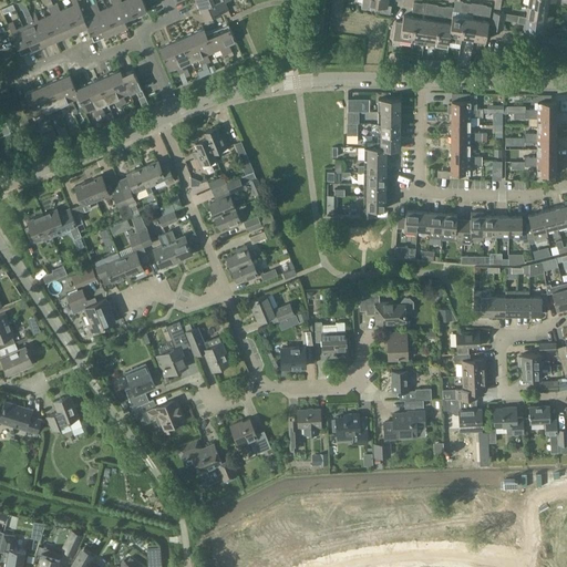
[(55,0),(50,0),(53,6),(55,12),(65,34),(76,30),(66,8),(60,10),(58,3),(55,0)]
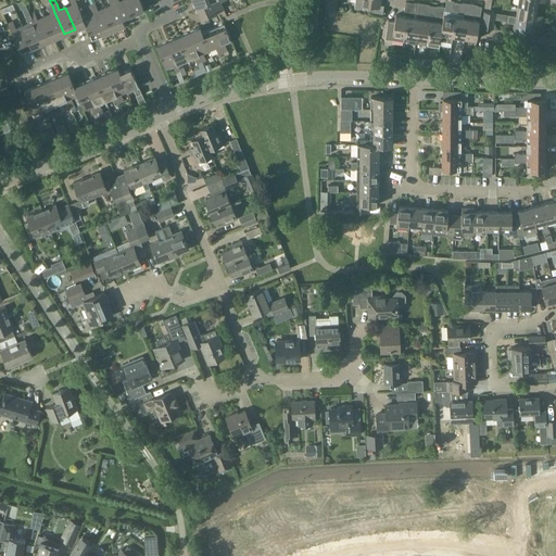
[(83,16),(77,3),(77,2),(75,0),(70,0),(72,5),(65,8),(75,29),(86,25),(83,16)]
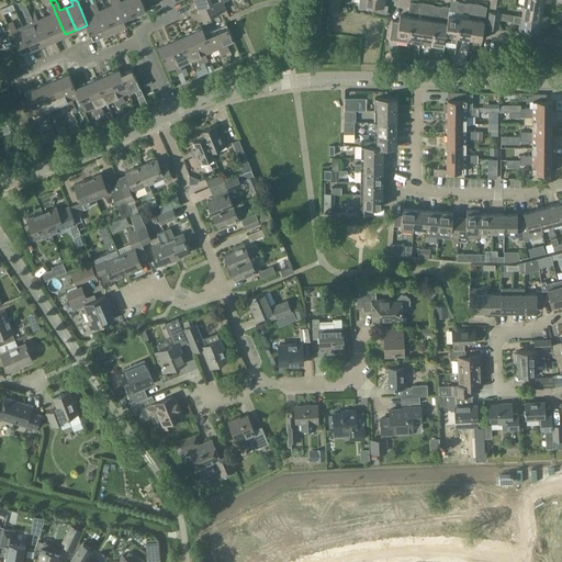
[(114,31),(105,8),(99,11),(96,3),(94,0),(92,0),(90,1),(91,4),(103,35),(114,31)]
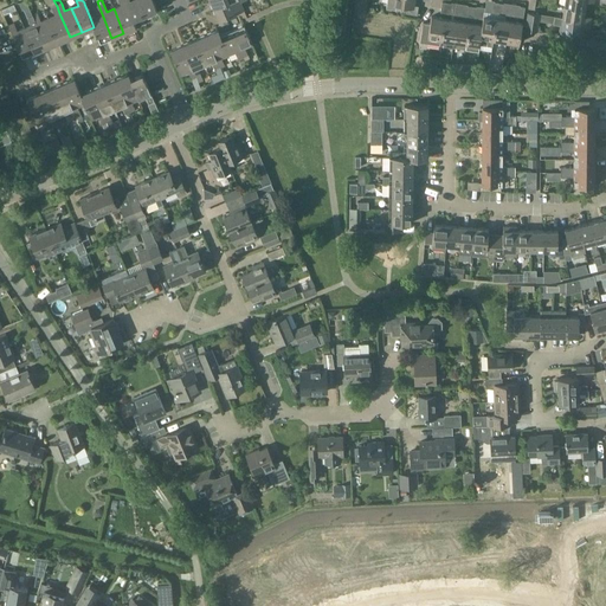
[(136,27),(134,23),(133,19),(131,19),(123,0),(117,0),(121,6),(114,8),(123,33),(136,27)]
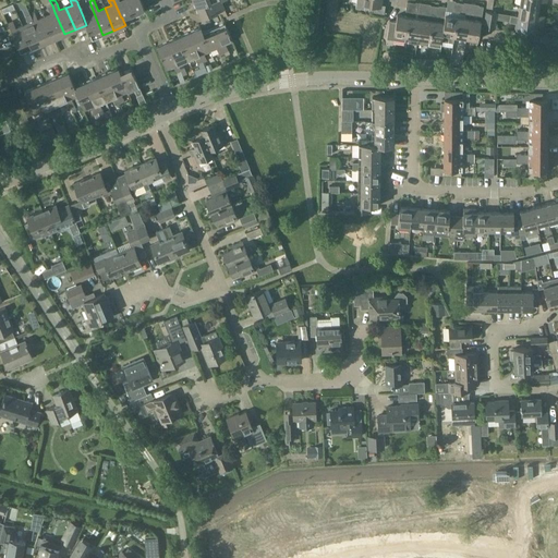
[(119,0),(113,0),(121,17),(122,17),(123,21),(134,16),(126,0),(123,0),(120,1),(119,0)]
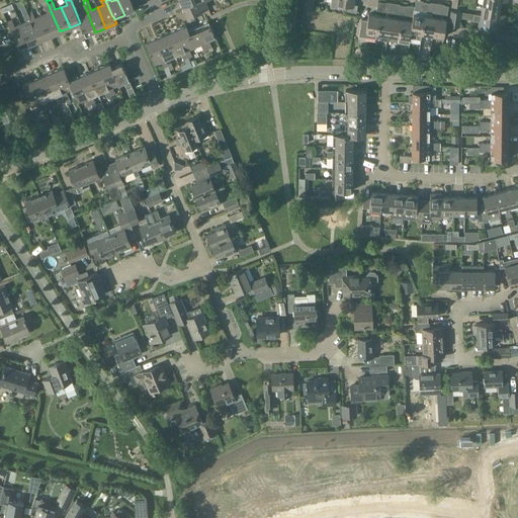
[(117,0),(124,15),(135,10),(130,0),(117,0)]
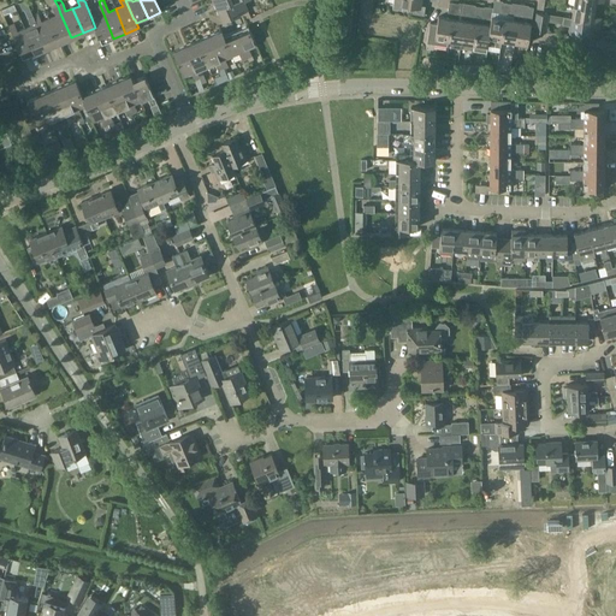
[(235,0),(218,9),(223,21),(247,10),(244,3),(248,0),(235,0)]
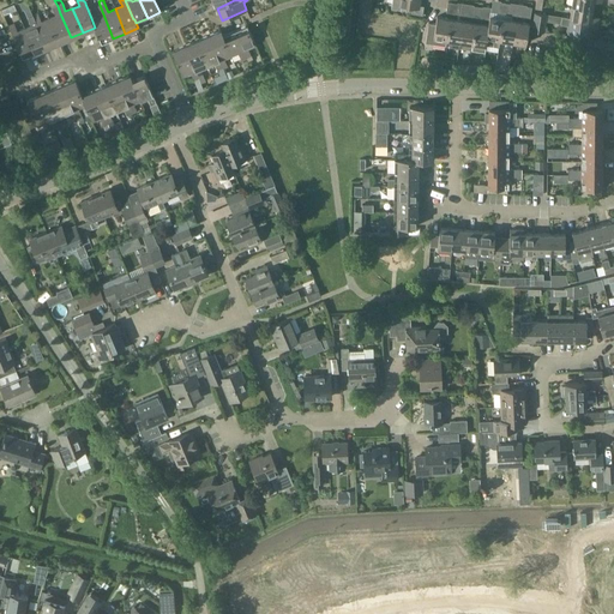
[(419,5),(419,0),(391,0),(391,8),(402,10),(402,4),(408,5),(407,12),(422,14),(423,5),(419,5)]
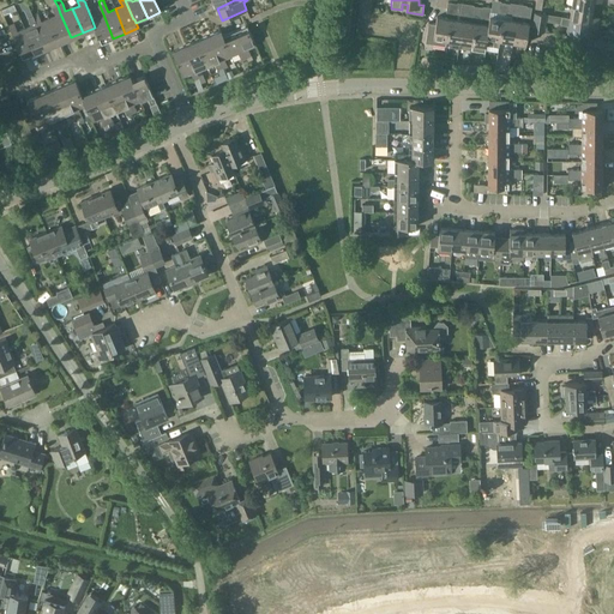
[(591,16),(593,7),(571,4),(570,17),(599,22),(599,17),(591,16)]
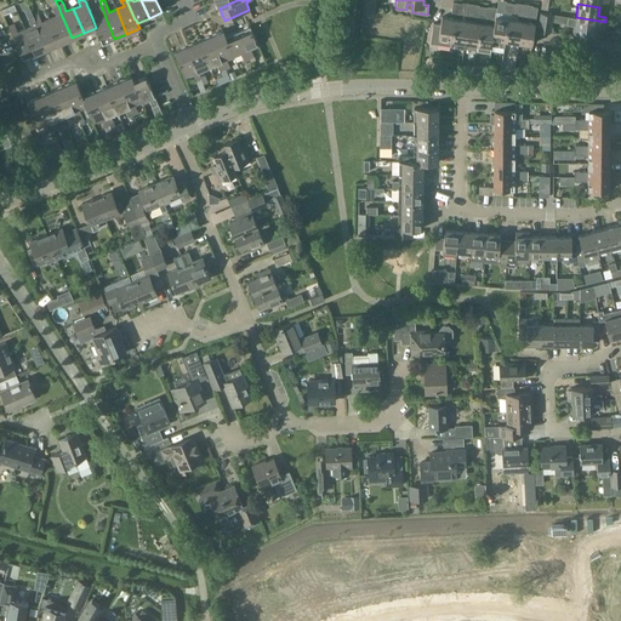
[(102,44),(114,39),(101,5),(96,7),(100,16),(92,18),(96,28),(98,35),(102,44)]
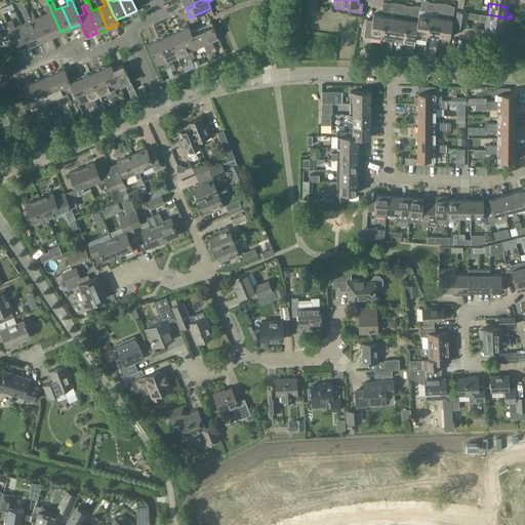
[(393,35),(392,40),(403,42),(408,5),(405,4),(403,14),(402,14),(402,18),(396,17),(393,35)]
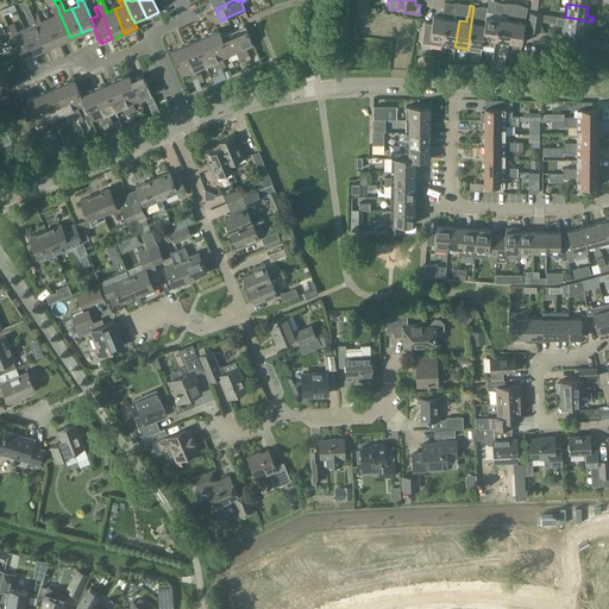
[(57,6),(51,7),(55,16),(48,18),(58,43),(70,37),(60,13),(57,6)]
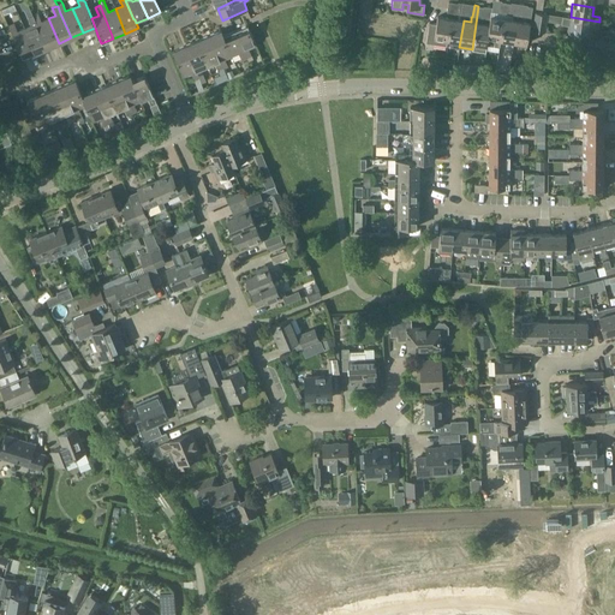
[(482,18),(483,7),(478,6),(472,49),(485,52),(490,17),(489,24),(482,23),(483,18),(482,18)]
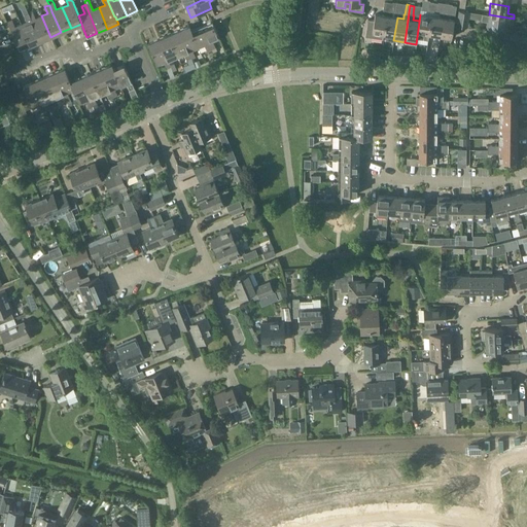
[(458,10),(456,26),(466,27),(468,12),(458,10)]
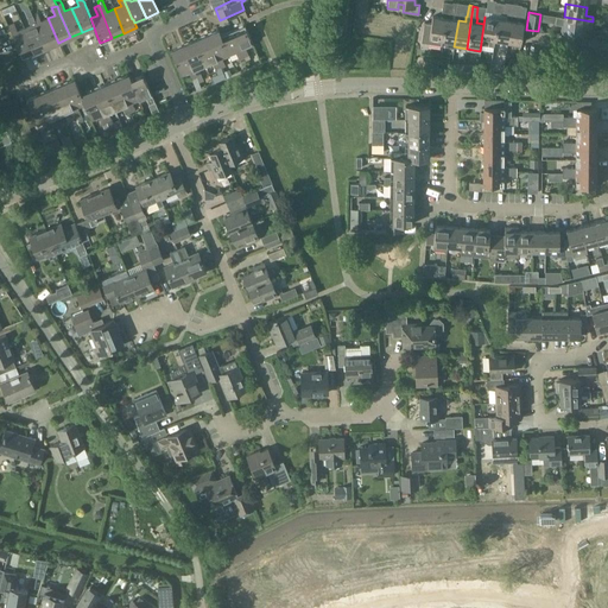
[(37,13),(32,16),(36,23),(46,48),(58,43),(48,18),(40,21),(37,13)]
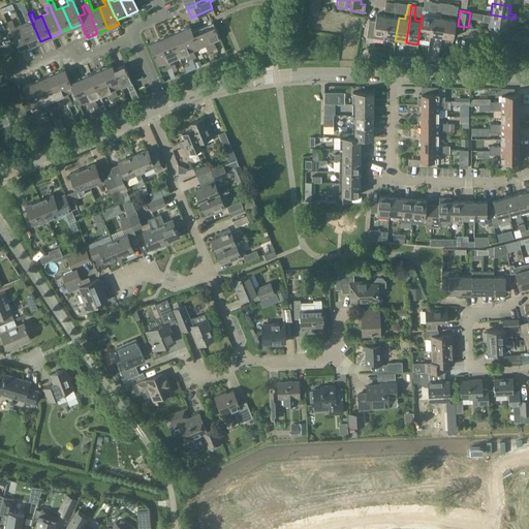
[(27,22),(21,25),(30,45),(40,41),(31,20),(28,13),(24,14),(27,22)]
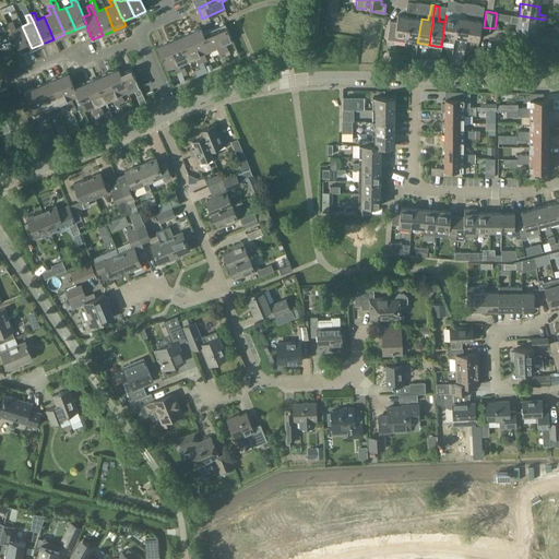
[(388,38),(406,42),(407,36),(411,16),(397,14),(396,22),(390,21),(388,38)]
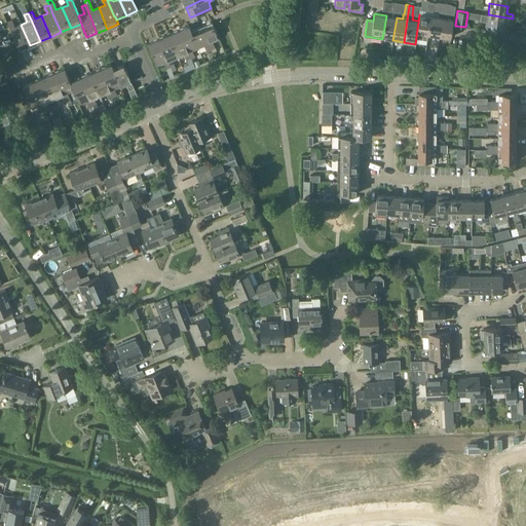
[(513,19),(488,14),(481,13),(480,20),(487,21),(486,26),(503,29),(504,22),(512,23),(513,19)]
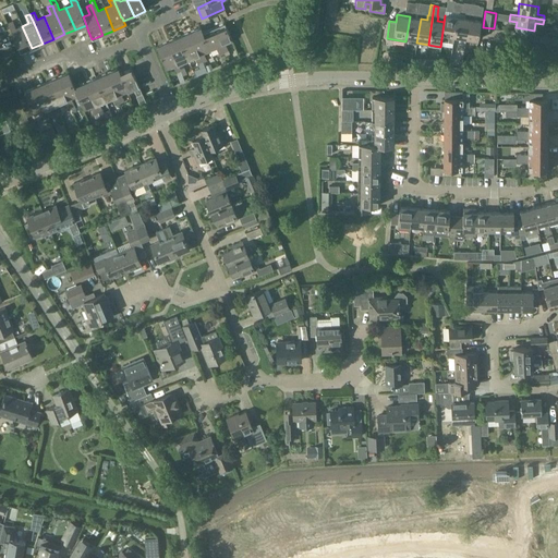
[(453,36),(457,16),(445,15),(441,40),(452,43),(453,36)]
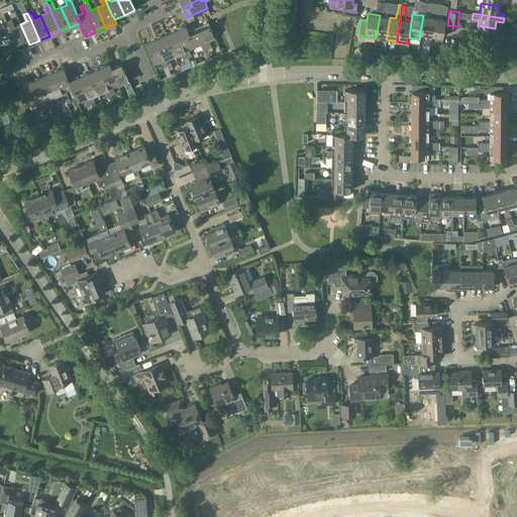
[(377,33),(376,38),(386,39),(387,34),(390,17),(380,15),(377,33)]
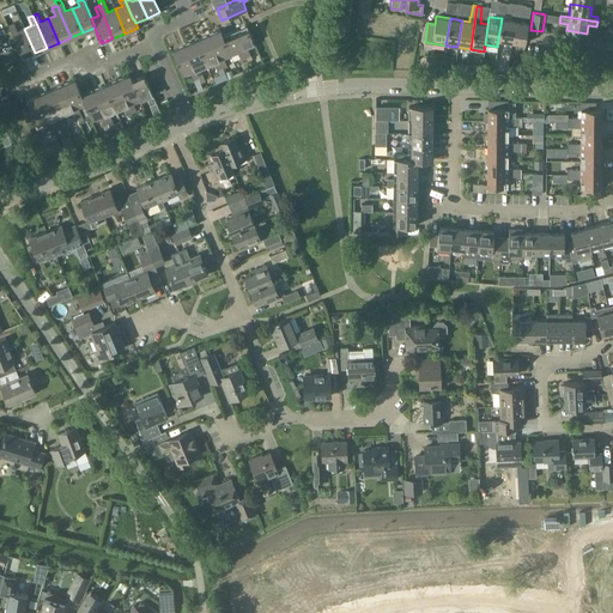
[(513,41),(515,20),(502,18),(498,40),(513,41)]
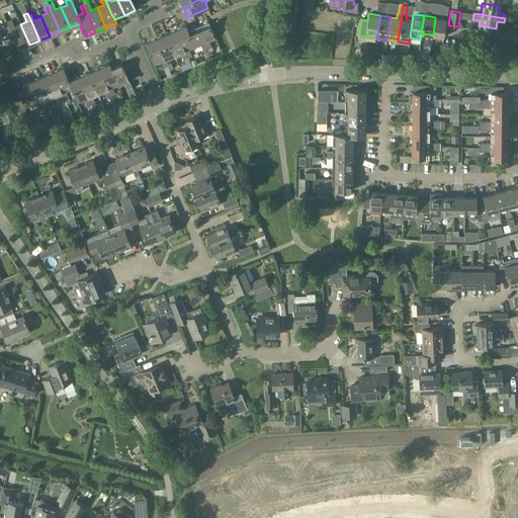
[(435,17),(433,34),(443,36),(446,19),(435,17)]
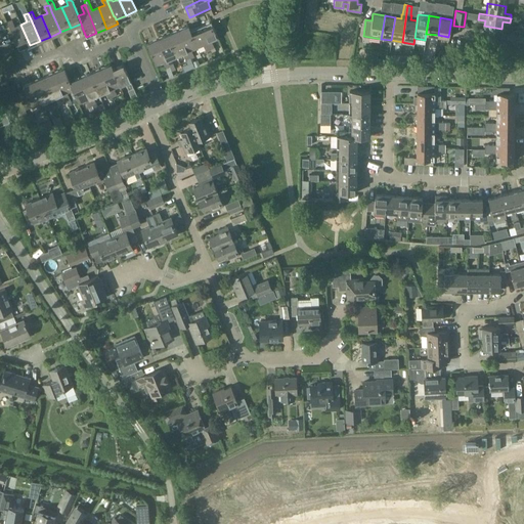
[(12,19),(7,22),(19,50),(30,45),(20,25),(14,27),(12,19)]
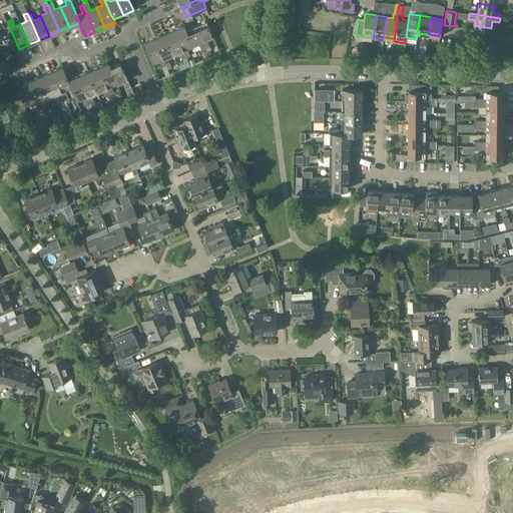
[(196,25),(206,49),(210,47),(207,40),(213,37),(207,24),(206,21),(196,25)]
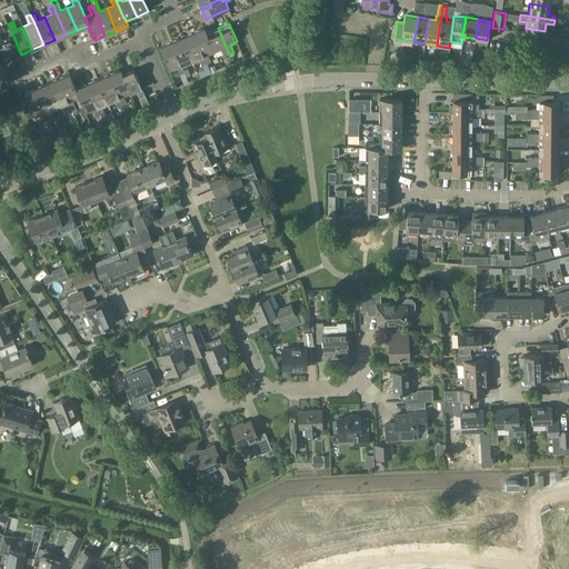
[(208,36),(207,33),(205,28),(193,33),(207,63),(211,61),(208,53),(215,51),(208,36)]
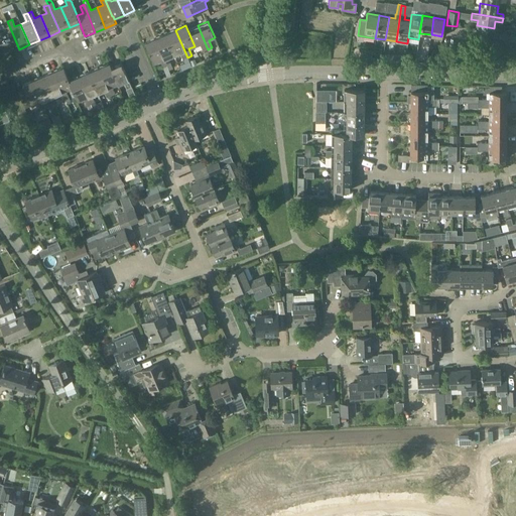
[(203,50),(208,49),(198,25),(187,30),(188,32),(195,46),(200,43),(203,50)]
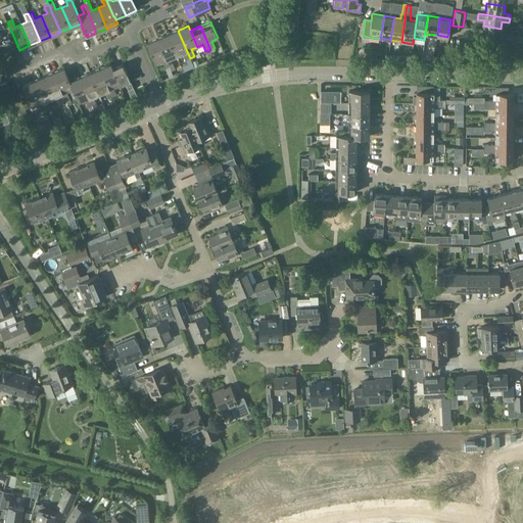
[(168,35),(177,55),(182,53),(186,60),(190,58),(178,31),(168,35)]
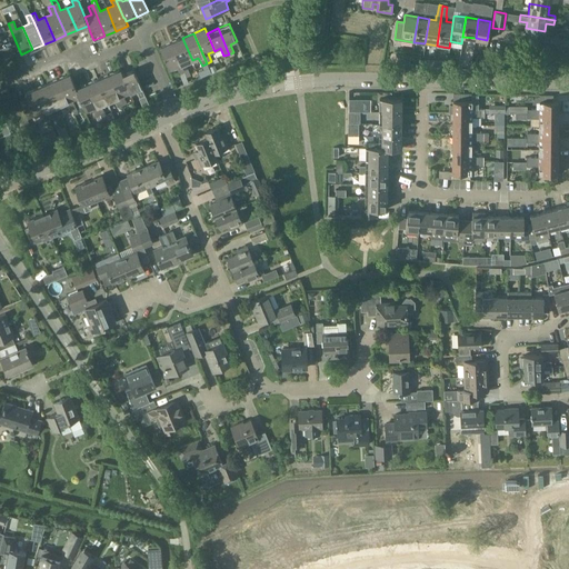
[(181,66),(185,73),(189,71),(186,63),(192,60),(182,38),(171,42),(181,66)]
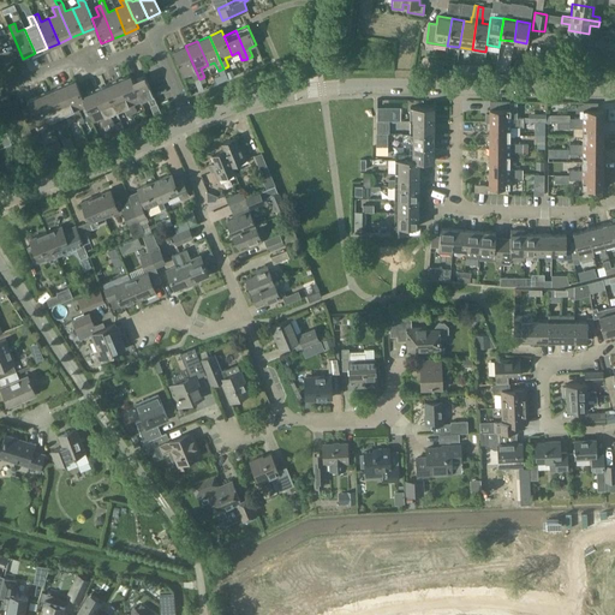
[(173,51),(183,76),(191,72),(193,81),(199,79),(196,71),(185,46),(173,51)]
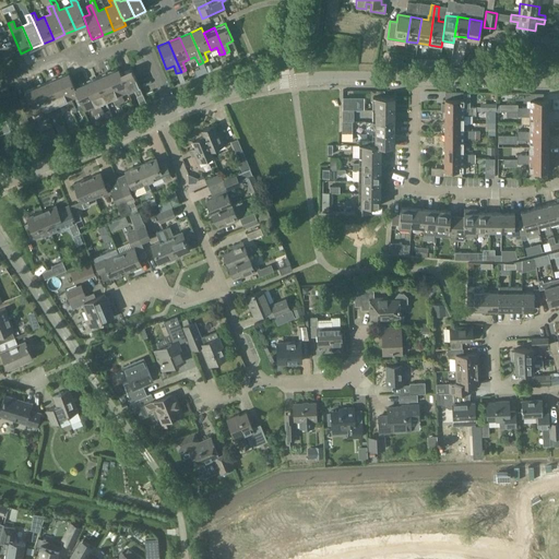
[(210,63),(193,70),(195,75),(212,68),(210,63)]
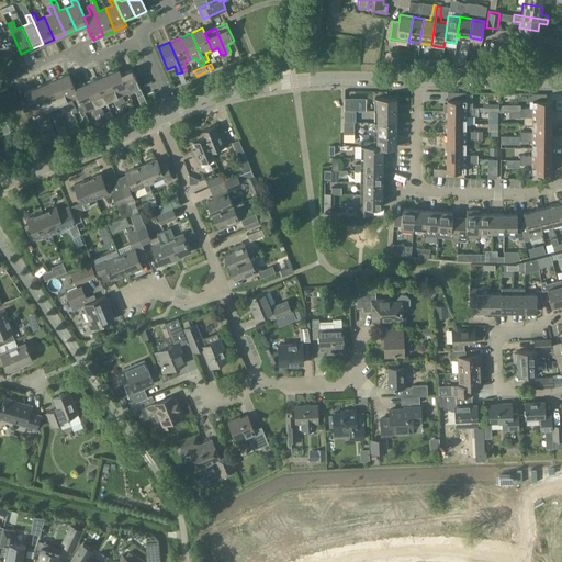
[(121,74),(120,69),(108,74),(121,104),(125,102),(122,94),(128,91),(121,74)]
